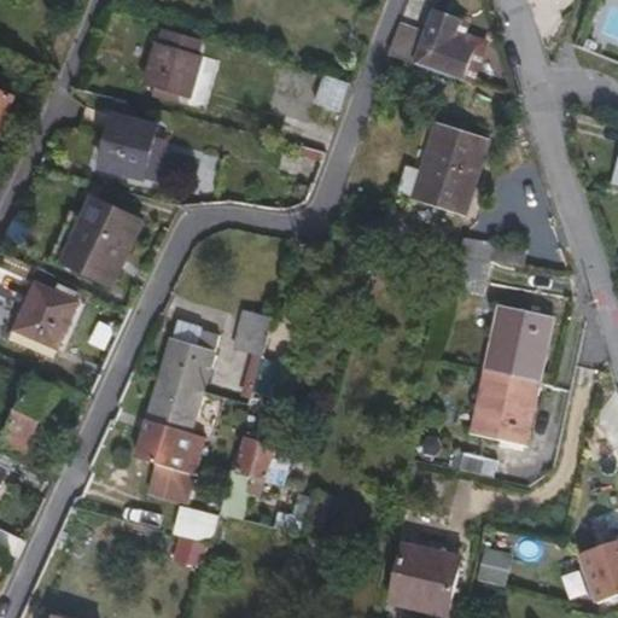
[(452,40),(458,22),(435,12),(425,36),(396,25),(384,57),(461,81),(473,50),(452,40)]
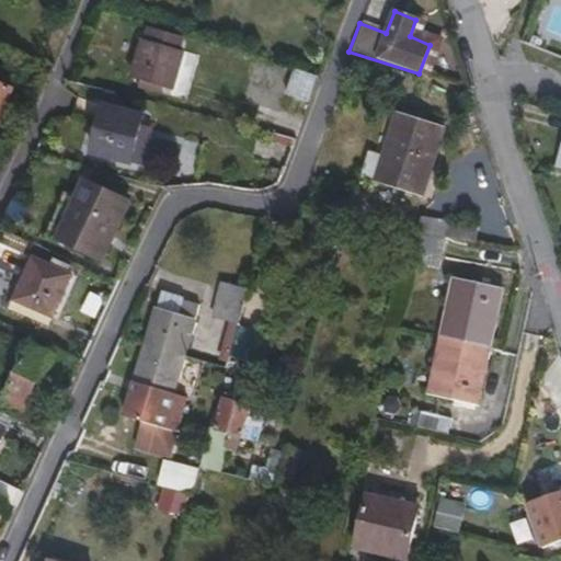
[(146,38),(184,46),(186,35),(148,27),(146,38)]
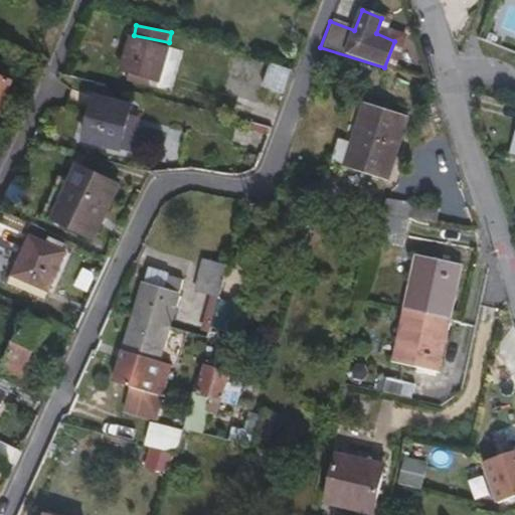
[(159,44),(124,34),(122,43),(135,47),(130,63),(139,65),(136,74),(150,78),(159,44)]
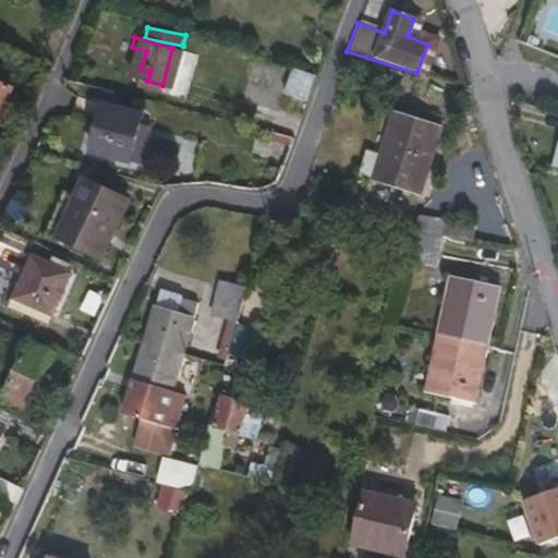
[(125,75),(138,79),(147,81),(150,71),(141,69),(146,51),(132,47),(125,75)]
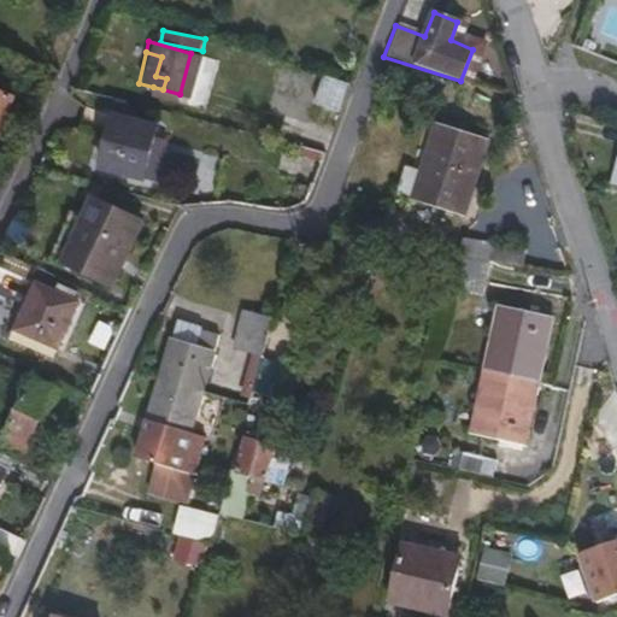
[(329,106),(339,78),(315,71),(305,99),(329,106)]
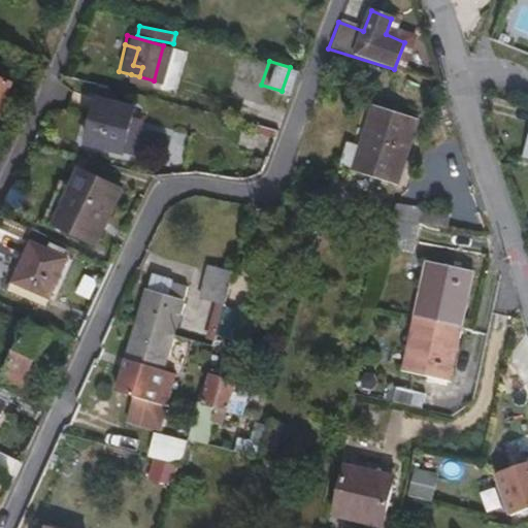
[(0,103),(8,81),(0,77),(0,103)]
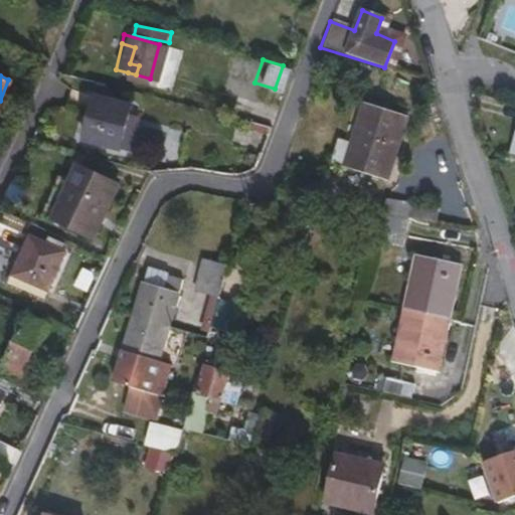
[(117,150),(129,108),(94,98),(80,140),(117,150)]
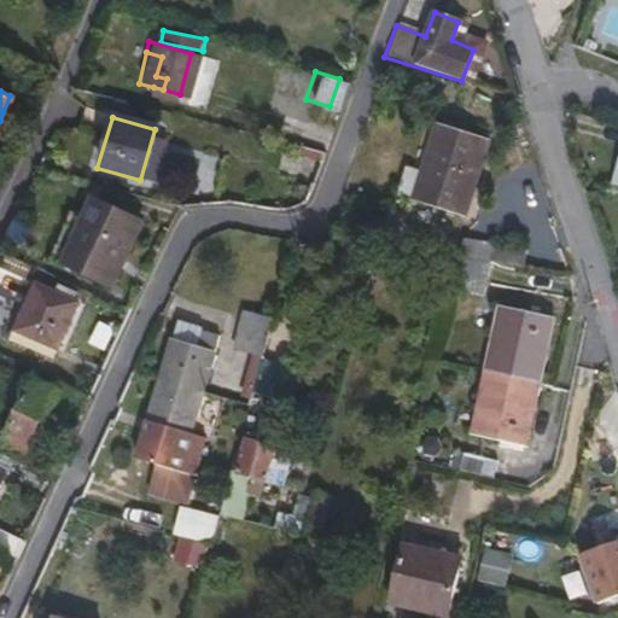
[(462,217),(488,140),(432,122),(415,173),(407,197),(406,199),(462,217)]
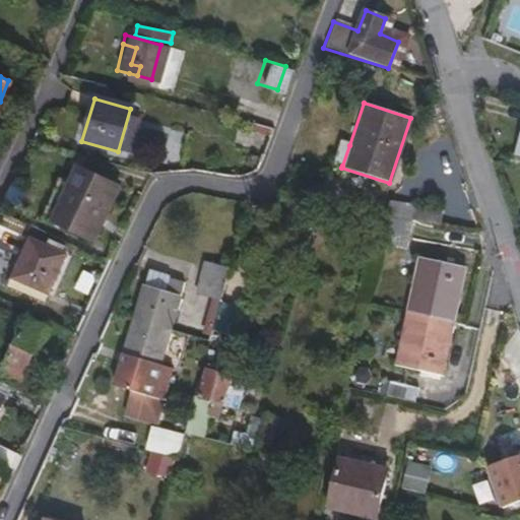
[(519,123),(519,124),(511,154),(519,156),(519,123)]
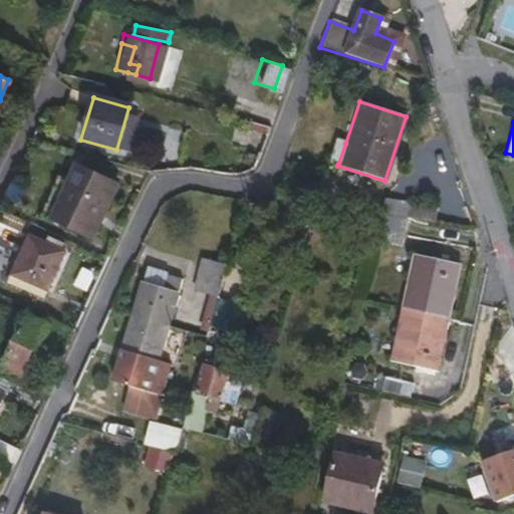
[(331,139),(324,160),(338,164),(345,144),(331,139)]
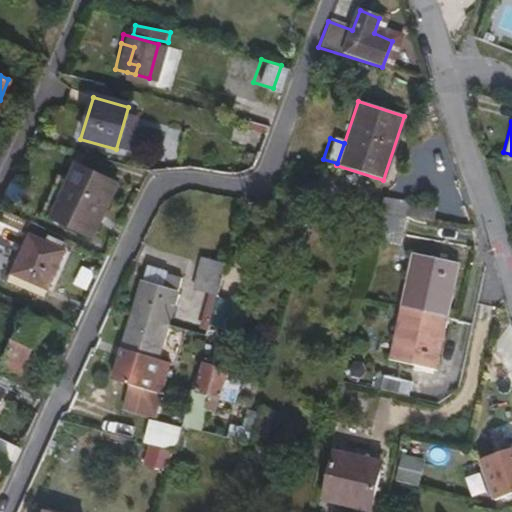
[(93,233),(116,182),(75,163),(64,184),(71,187),(57,217),(93,233)]
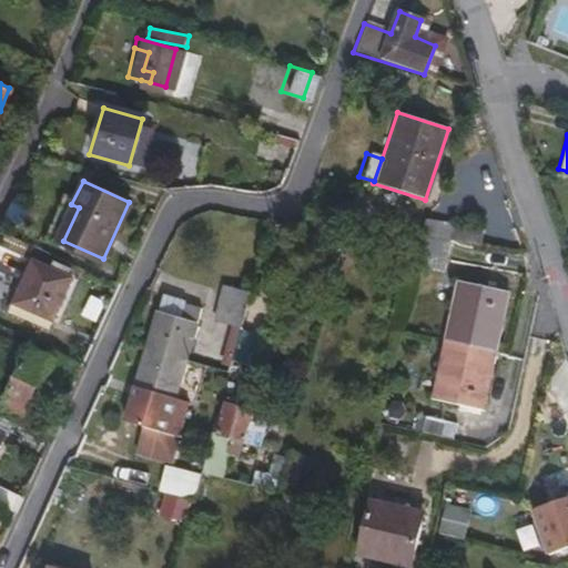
[(63,241),(79,208),(71,204),(56,237),(63,241)]
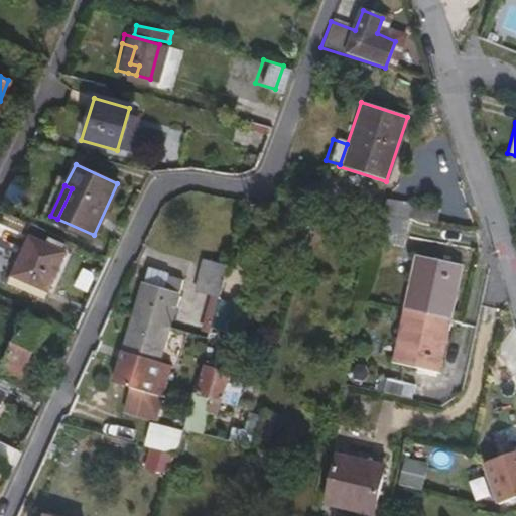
[(413,207),(389,202),(386,213),(410,218),(413,207)]
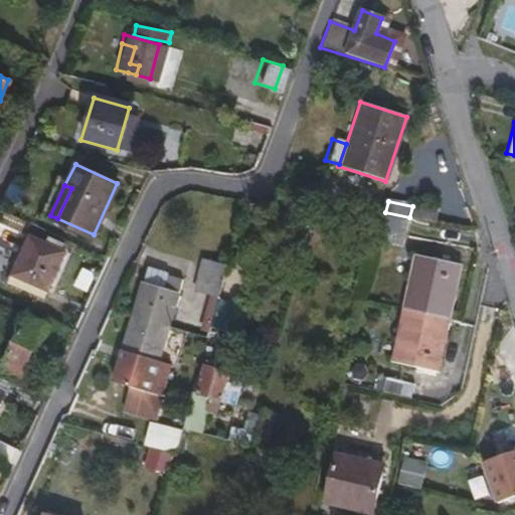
[(377,237),(403,243),(410,217),(409,217),(385,212),(383,212),(383,214),(377,237)]
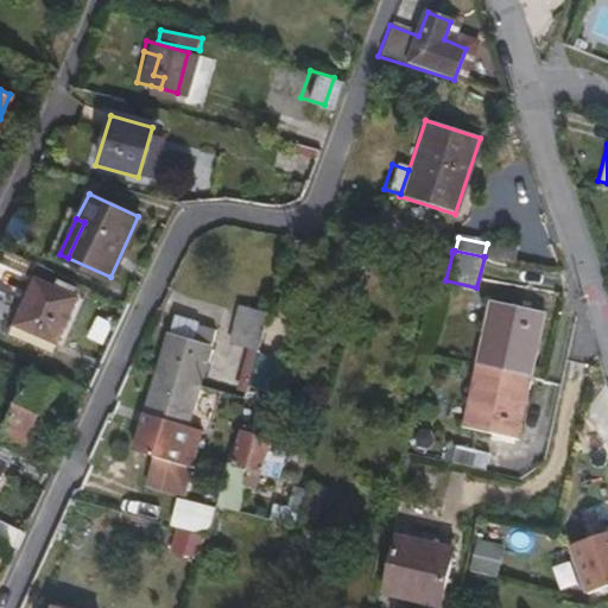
[(56,342),(75,297),(36,279),(16,323),(56,342)]
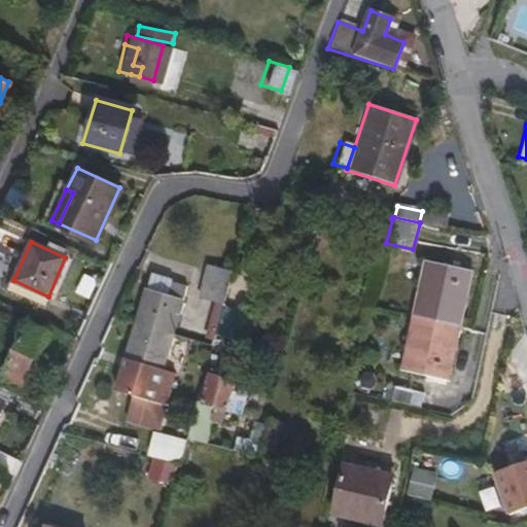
[(445,380),(470,270),(429,260),(403,372),(445,380)]
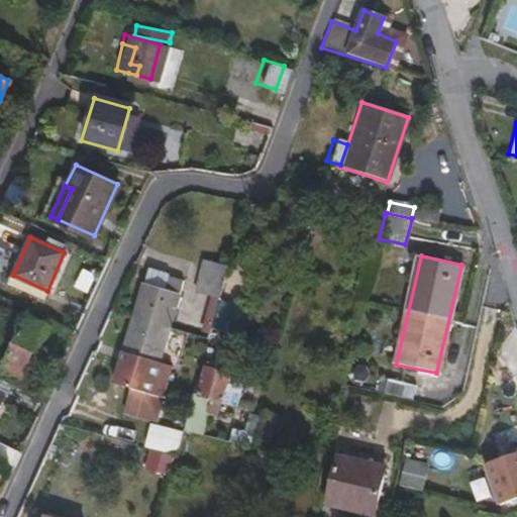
[(219,297),(228,266),(204,260),(195,292),(206,294),(219,297)]
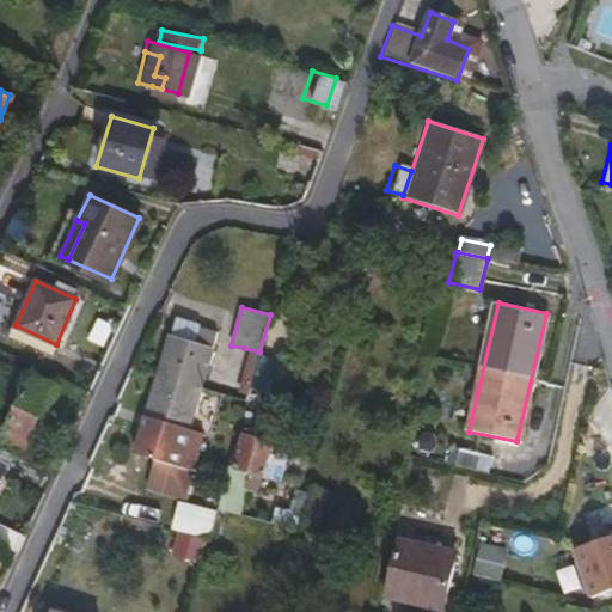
[(196,341),(171,334),(159,375),(200,387),(216,334),(201,328),(196,341)]
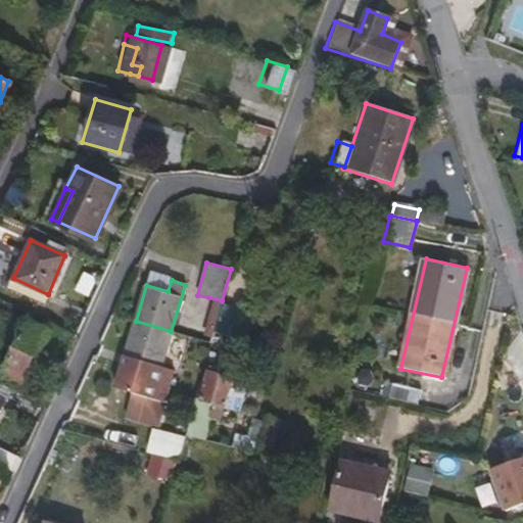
[(211,338),(222,300),(208,297),(198,335),(211,338)]
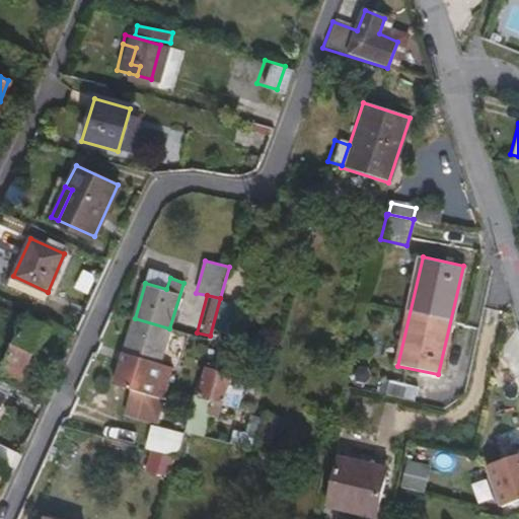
[(172,367),(159,363),(169,328),(135,318),(115,384),(134,390),(128,412),(157,421),(172,367)]
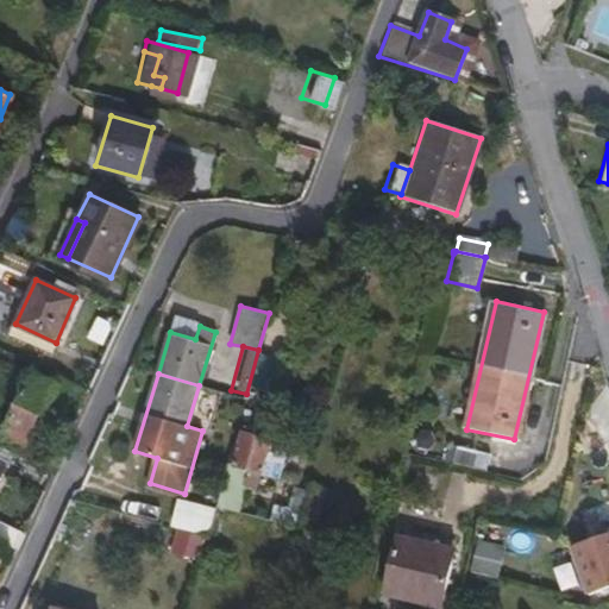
[(52,388),(54,385),(31,376),(5,434),(27,444),(45,402),(58,408),(64,394),(52,388)]
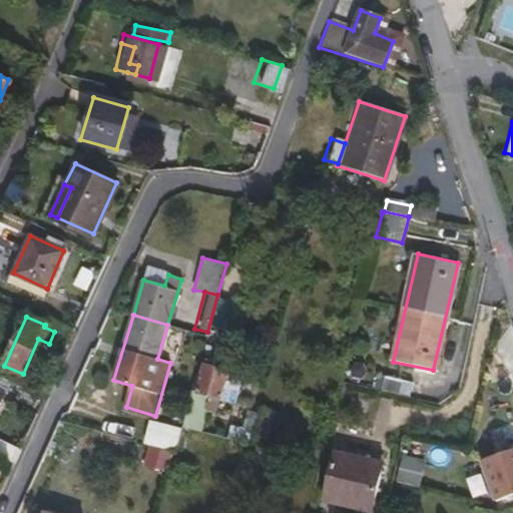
[(233,401),(241,374),(205,364),(197,390),(233,401)]
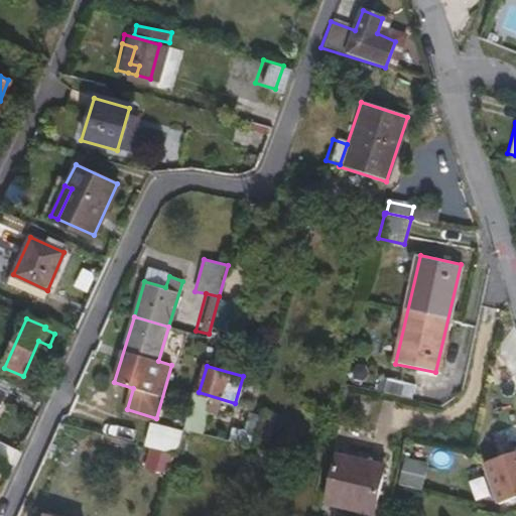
[(410,401),(413,388),(386,381),(382,395),(410,401)]
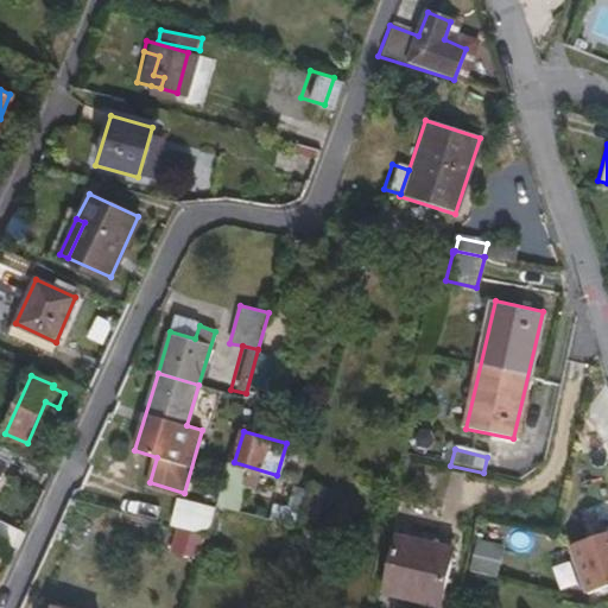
[(239,511),(248,479),(226,472),(216,505),(239,511)]
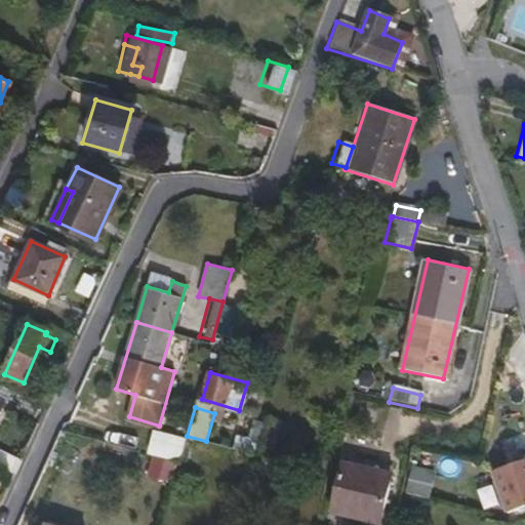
[(158,431),(145,475),(173,483),(186,439),(158,431)]
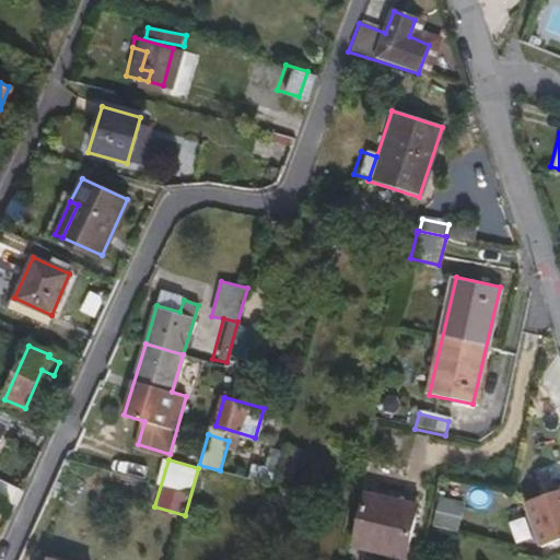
[(539,550),(559,543),(559,494),(525,506),(539,550)]
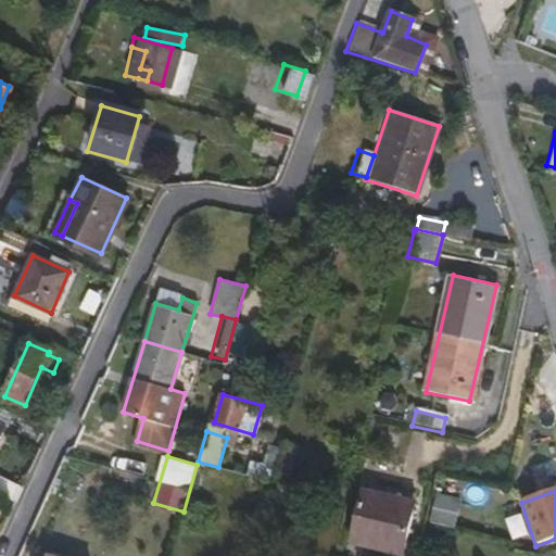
[(365,493),(351,545),(377,551),(390,500),(365,493)]
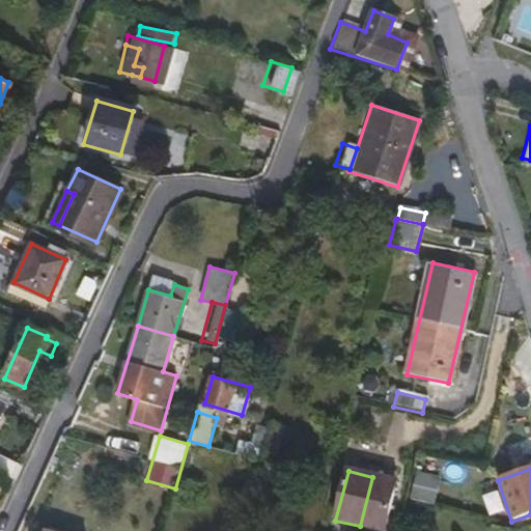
[(383,530),(384,530),(396,482),(372,477),(360,526),(383,530)]
